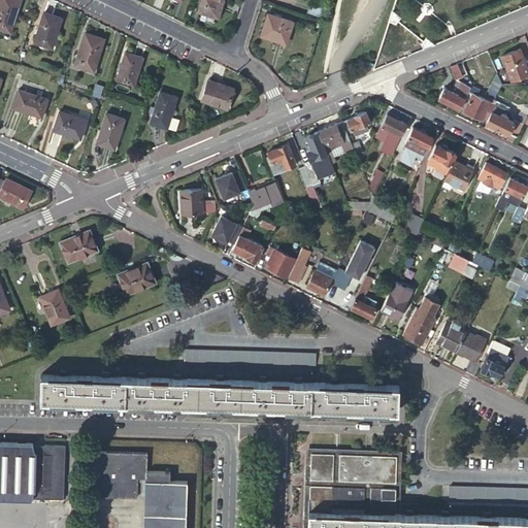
[(21,0),(0,0),(0,1),(0,28),(11,32),(21,0)]
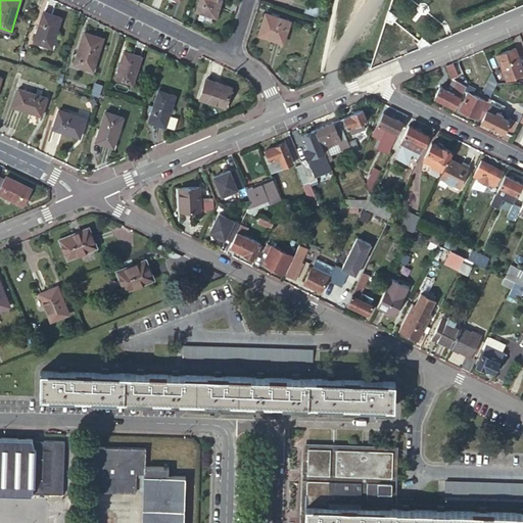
[(222,0),(199,0),(196,11),(217,17),(222,0)]
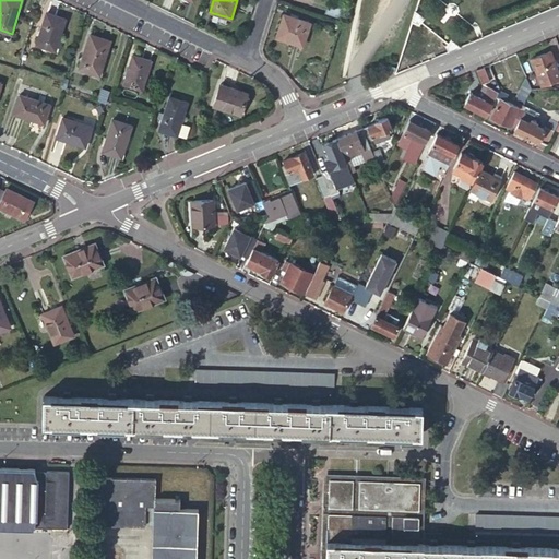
[(335,0),(330,0),(329,6),(343,10),(345,3),(335,0)]
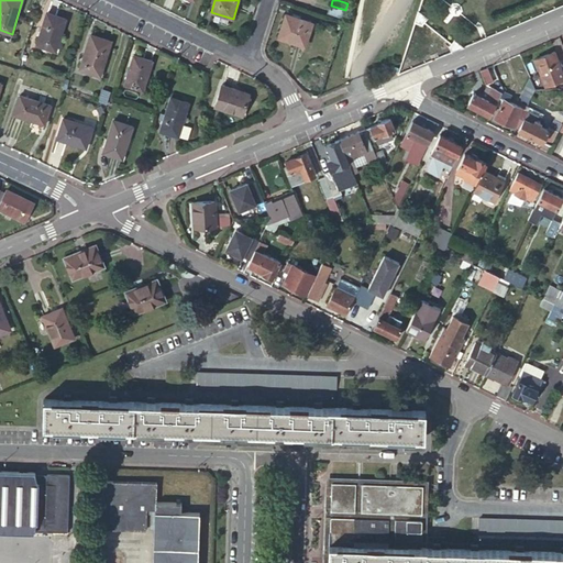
[(345,10),(331,6),(328,14),(342,19),(345,10)]
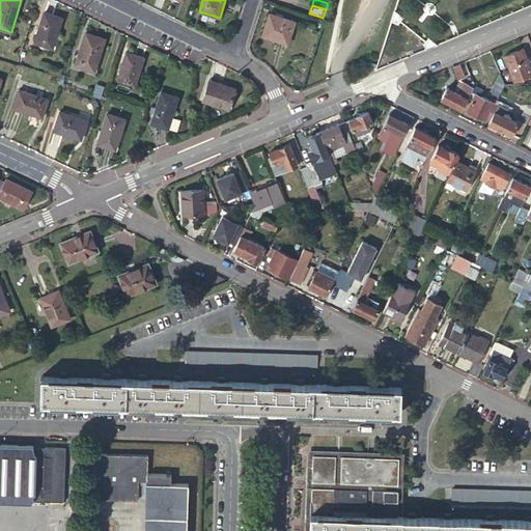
[(395,10),(394,10),(391,21),(398,24),(400,21),(403,17),(395,10)]
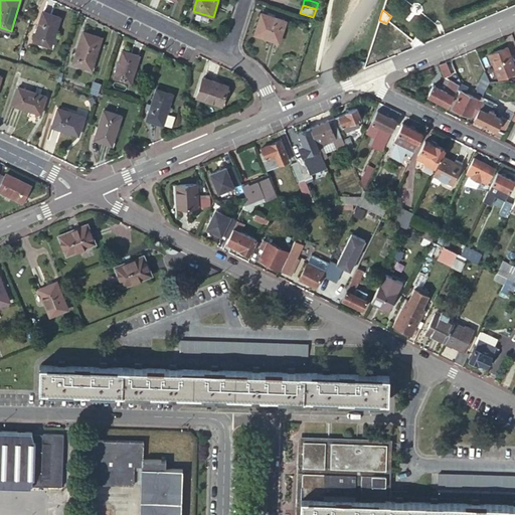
[(61,17),(43,11),(34,41),(51,46),(61,17)]
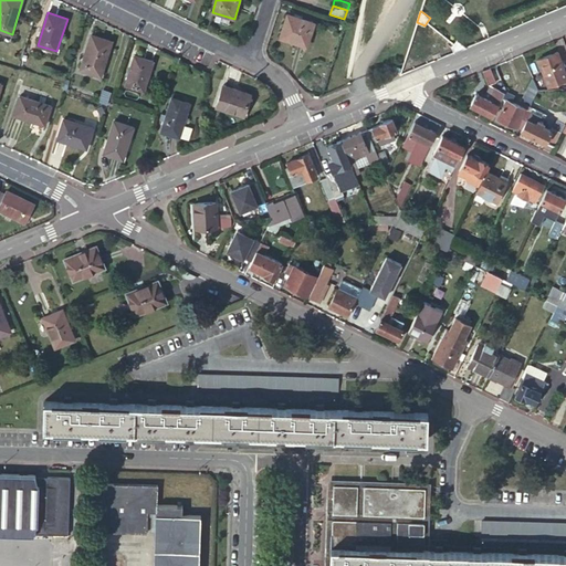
[(314,22),(287,14),(280,38),(306,45),(314,22)]
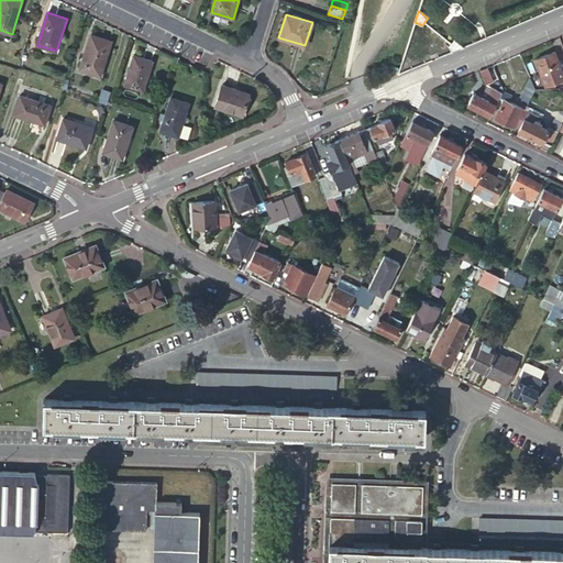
[(111,41),(91,34),(80,69),(101,76),(111,41)]
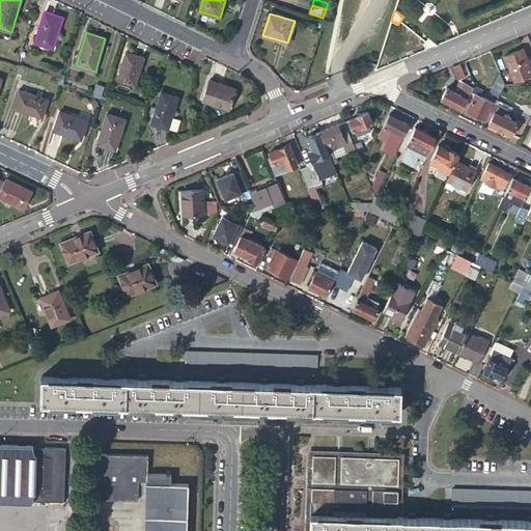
[(426,50),(438,45),(429,37),(426,42),(424,45),(426,49),(426,50)]
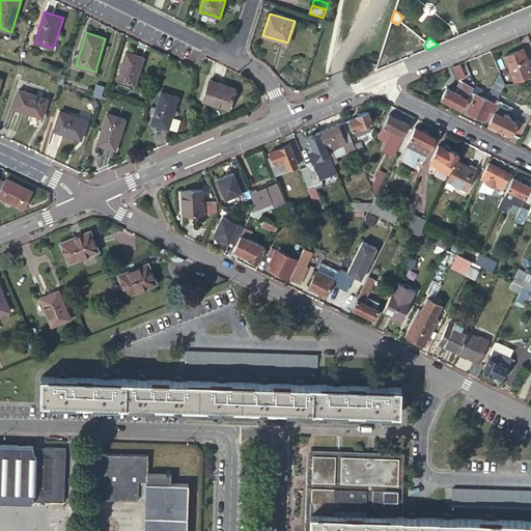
[(530,67),(523,49),(505,56),(514,80),(530,74),(530,67)]
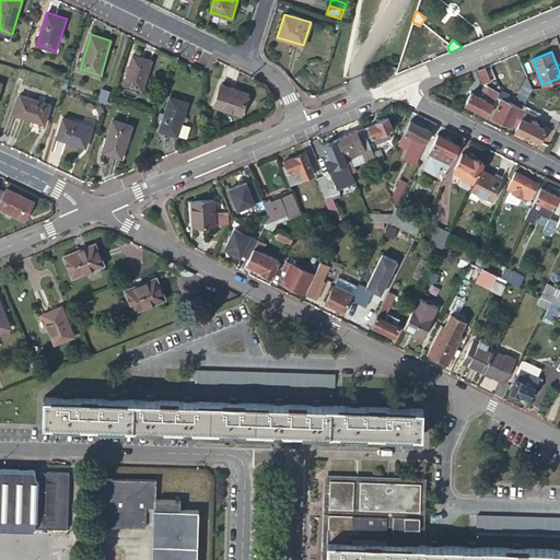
[(151,60),(133,55),(124,83),(142,89),(151,60)]
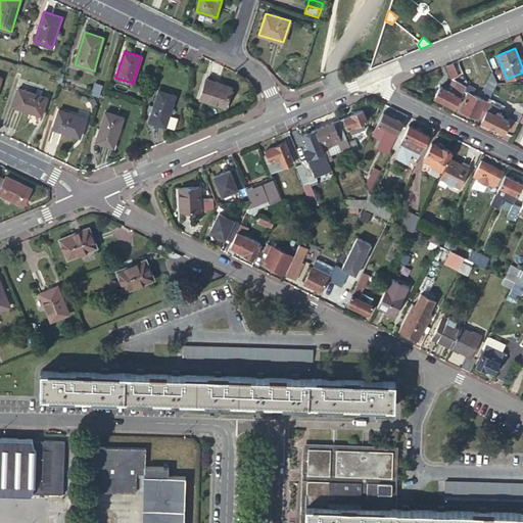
[(458,75),(453,62),(446,65),(450,77),(458,75)]
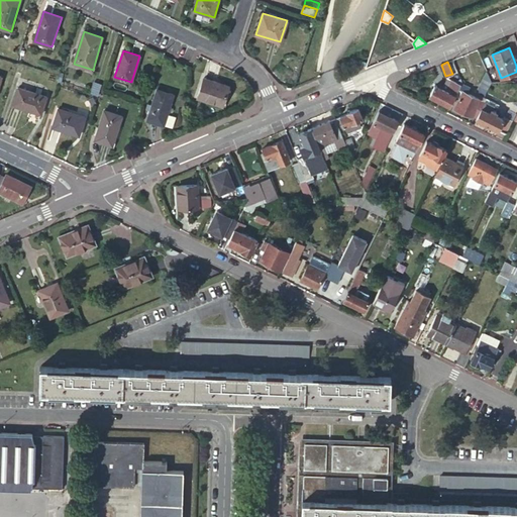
[(492,83),(487,72),(476,93),(482,96),(484,97),(492,83)]
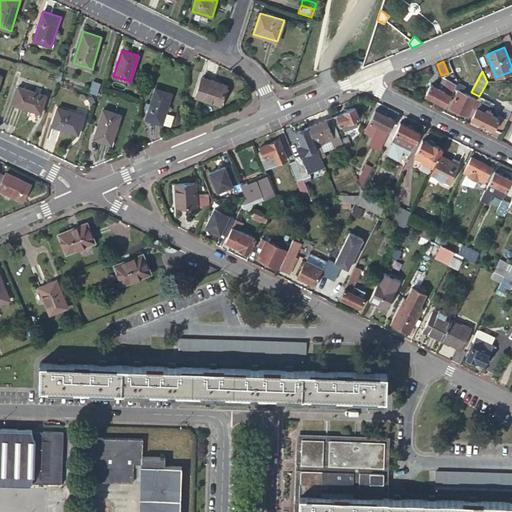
[(227,86),(202,77),(195,97),(221,105),(227,86)]
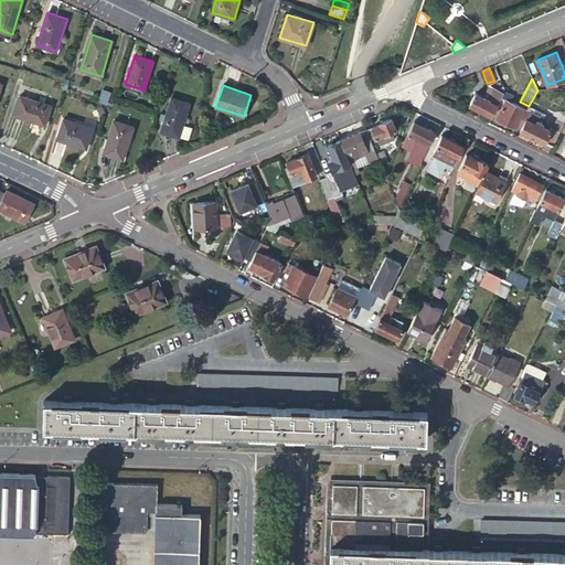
[(489,99),(496,87),(491,85),(484,96),(489,99)]
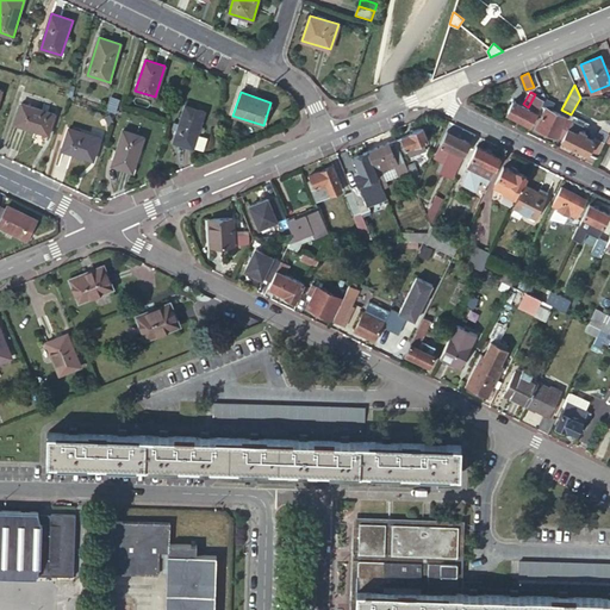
[(546,98),(545,93),(541,98),(535,94),(528,107),(523,104),(514,99),(508,112),(531,125),(542,105),(546,99),(546,98)]
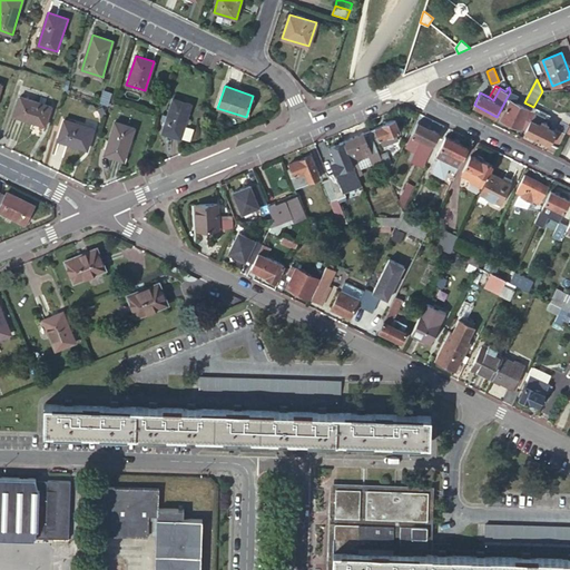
[(518,96),(510,92),(507,98),(511,101),(501,119),(520,128),(521,127),(529,109),(516,102),(518,96)]
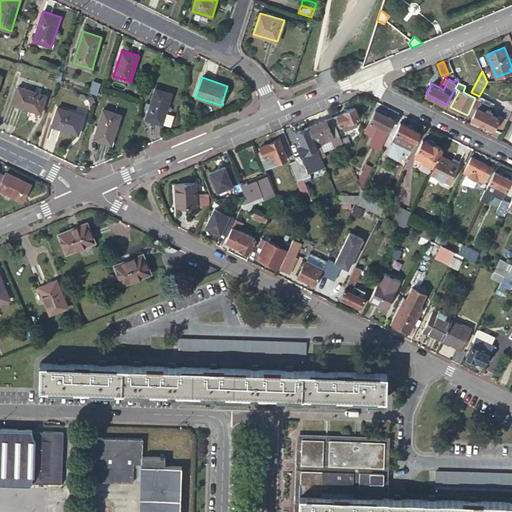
[(13,104),(30,109),(41,113),(46,95),(19,87),(13,104)]
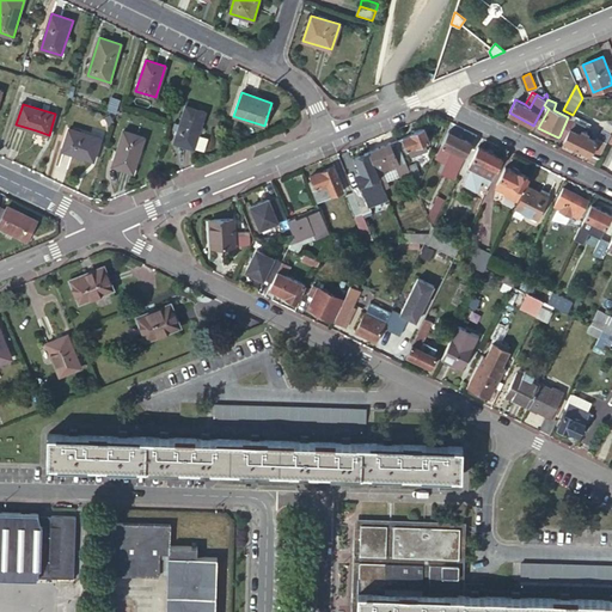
[(206,111),(187,105),(175,142),(195,148),(206,111)]
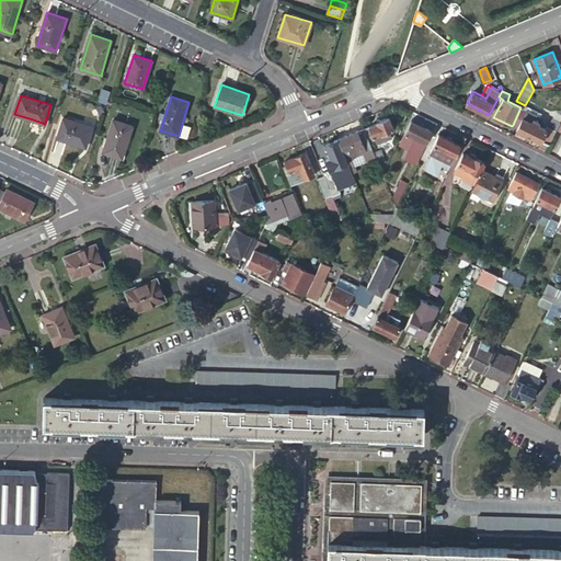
[(524,109),(521,107),(513,125),(517,127),(517,128),(549,144),(560,123),(552,119),(549,126),(548,126),(546,129),(537,125),(539,122),(535,119),(537,115),(530,112),(531,109),(525,105),(524,109)]
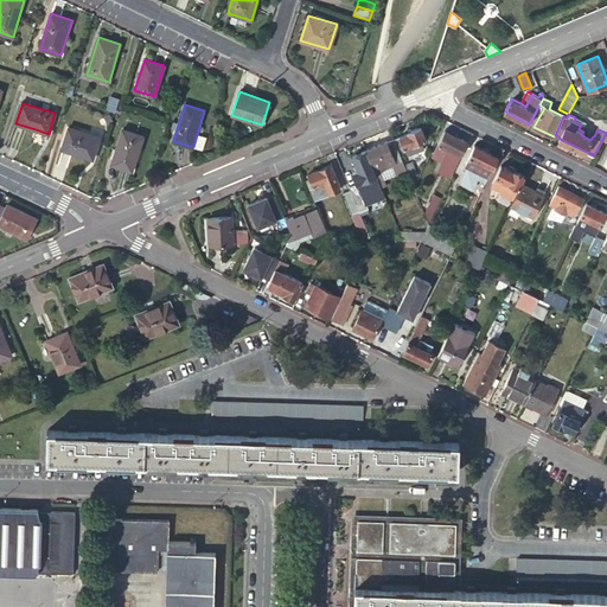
[(100,138),(69,127),(62,149),(93,159),(100,138)]
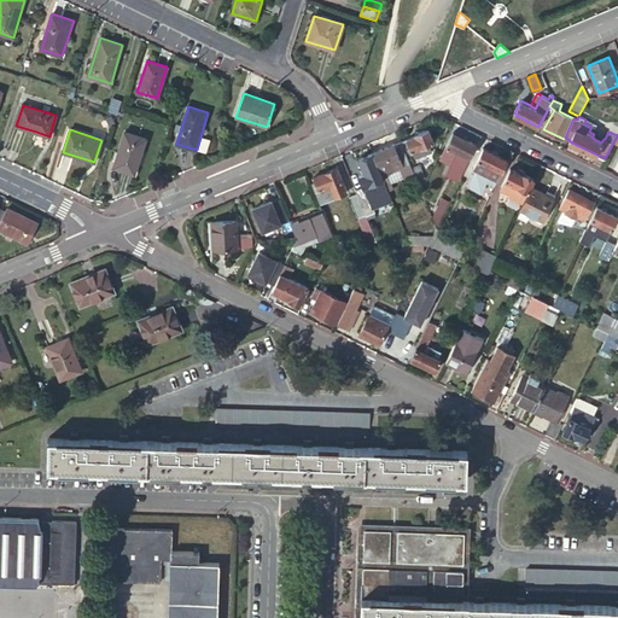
[(417,135),(401,141),(410,164),(417,162),(414,158),(432,151),(430,146),(435,145),(429,129),(415,134),(417,135)]
